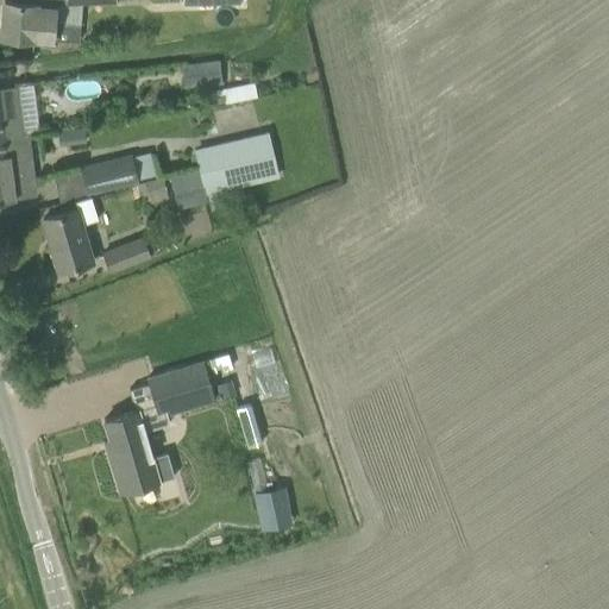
[(32,38),(79,42),(80,25),(54,23),(55,7),(36,6),(36,2),(4,0),(0,37),(32,39),(32,38)]
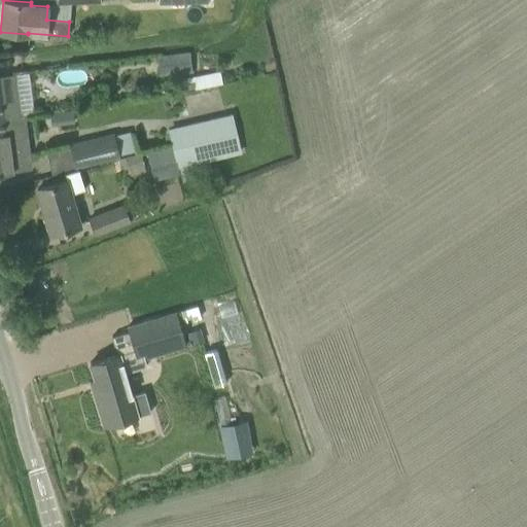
[(182,54),(173,55),(175,73),(191,72),(189,54),(188,53),(182,54)]
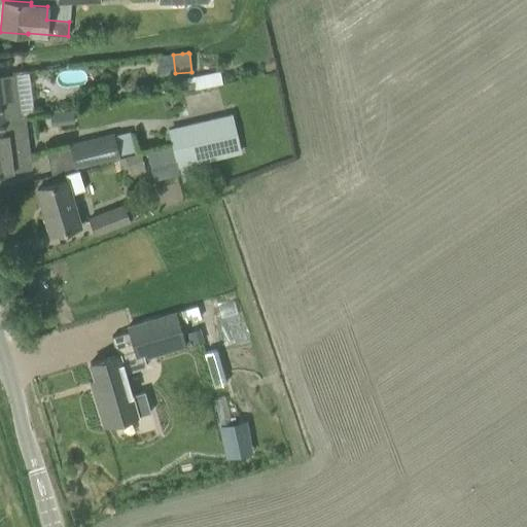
[(205,74),(191,76),(194,89),(208,86),(205,74)]
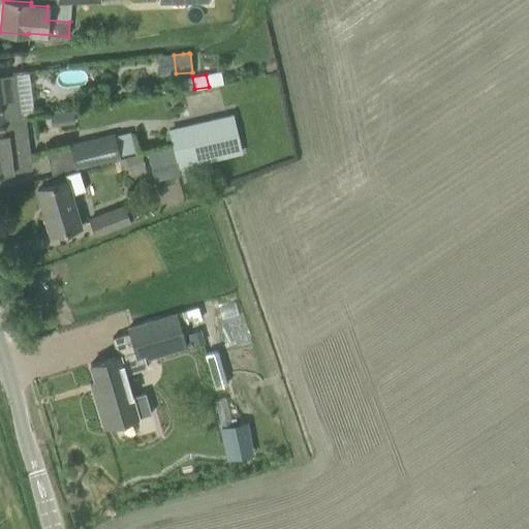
[(11,156),(9,143),(24,141),(14,76),(0,78),(0,175),(14,174),(14,172),(25,169),(23,155),(11,156)]
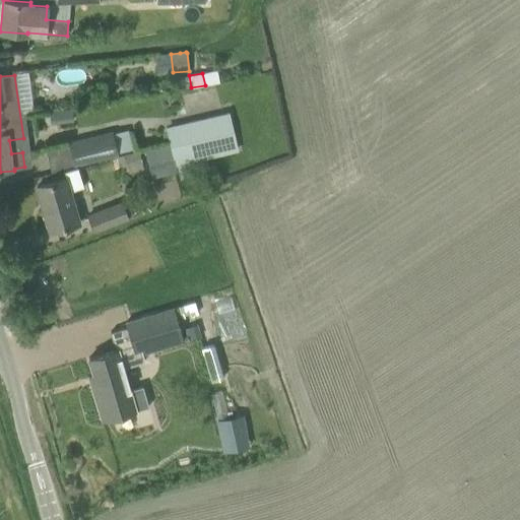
[(169,144),(176,173),(177,172),(179,180),(192,177),(191,173),(207,169),(205,157),(237,150),(228,114),(166,129),(169,141),(169,144)]
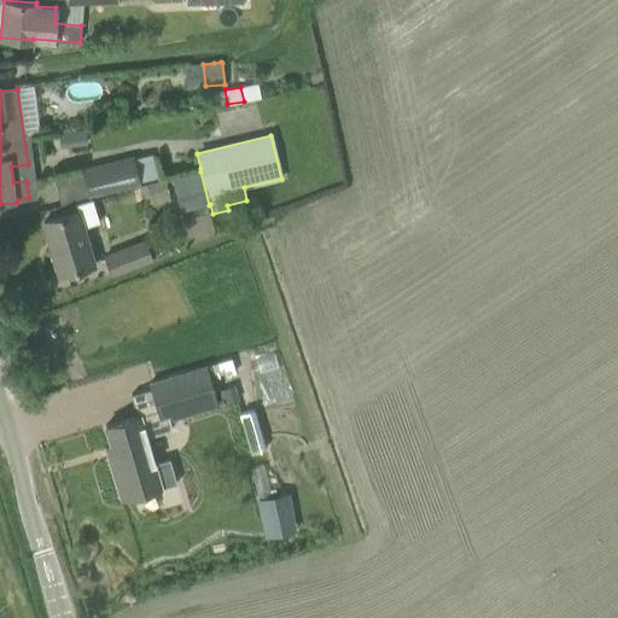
[(80,168),(87,198),(139,185),(132,156),(80,168)]
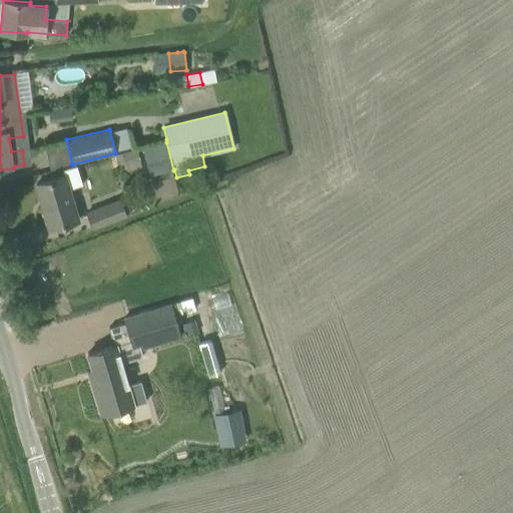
[(149,175),(173,170),(166,142),(166,139),(142,145),(149,175)]
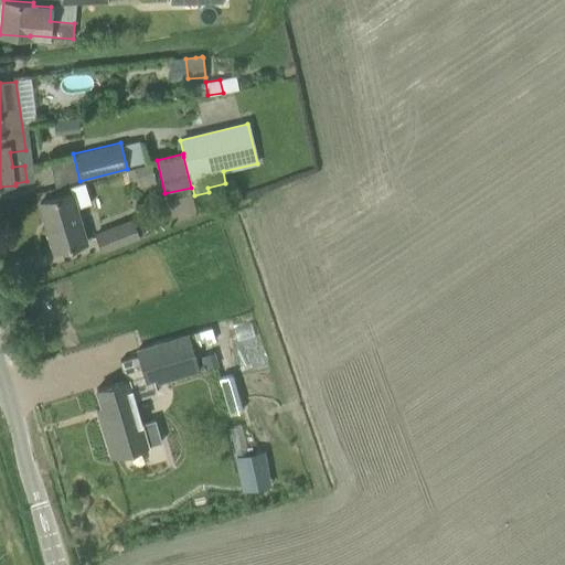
[(134,168),(137,180),(153,176),(150,163),(134,168)]
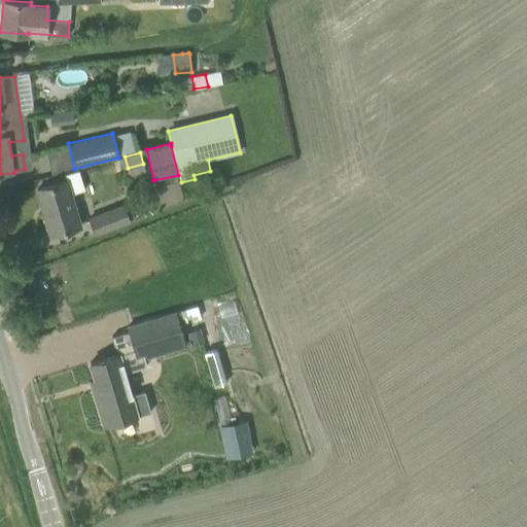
[(36,189),(49,234),(81,224),(72,194),(84,190),(78,170),(64,174),(66,180),(36,189)]
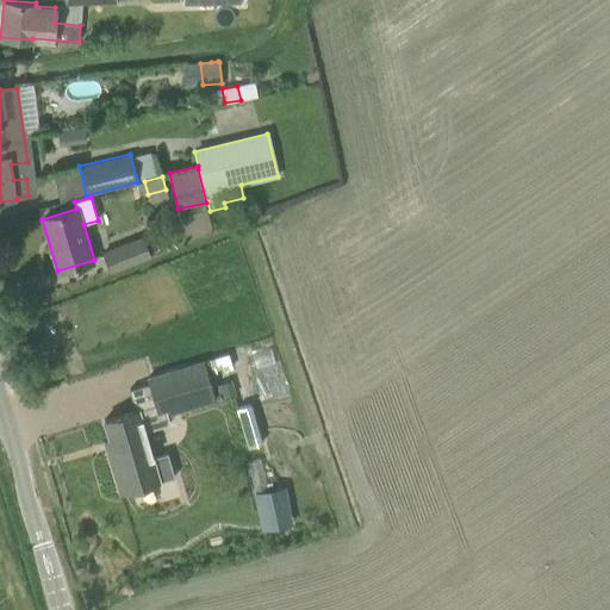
[(101,251),(109,272),(150,255),(142,235),(101,251)]
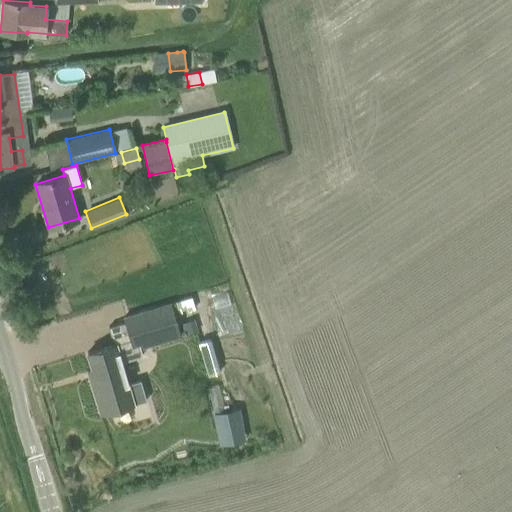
[(31,267),(20,270),(23,281),(34,278),(31,267)]
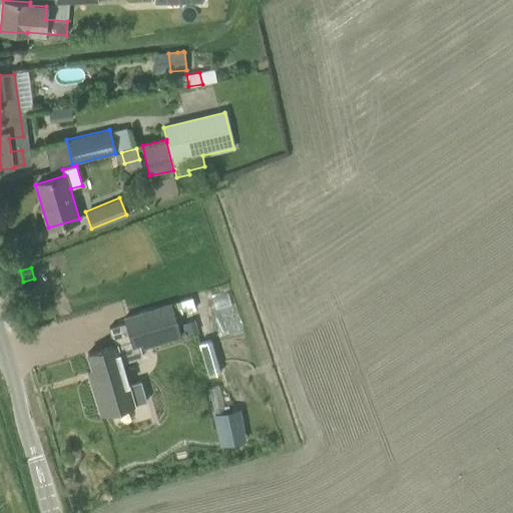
[(35,283),(24,286),(27,297),(38,294),(35,283)]
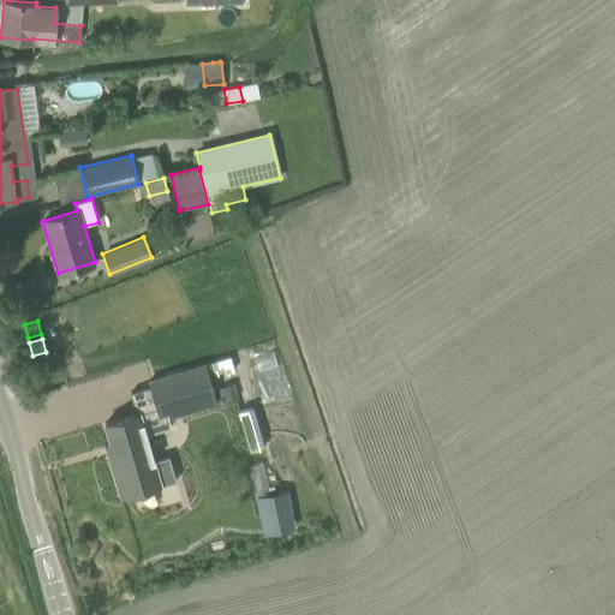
[(216,406),(209,382),(215,381),(210,363),(204,365),(203,363),(148,380),(156,407),(161,422),(163,421),(216,406)]
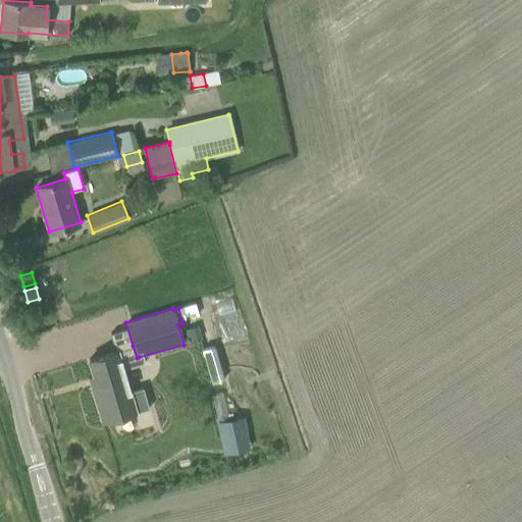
[(185,329),(188,343),(201,338),(197,325),(185,329)]
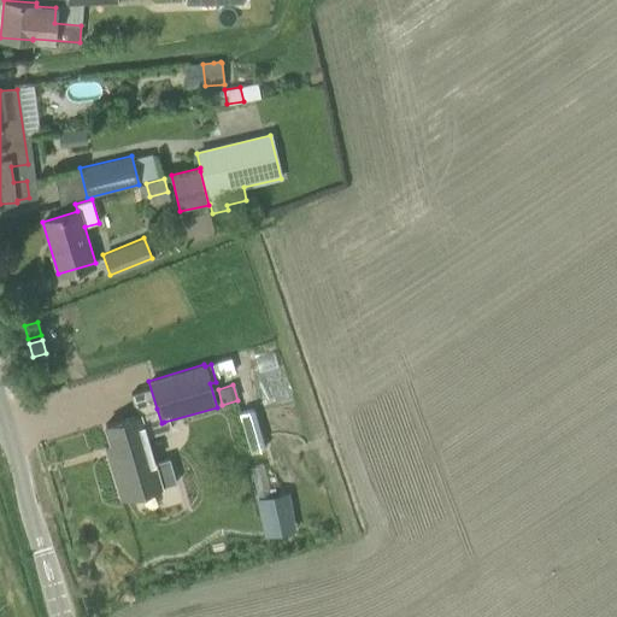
[(141,413),(105,424),(113,453),(107,456),(121,499),(176,482),(169,458),(154,462),(147,435),(166,430),(164,422),(162,423),(157,409),(141,413)]
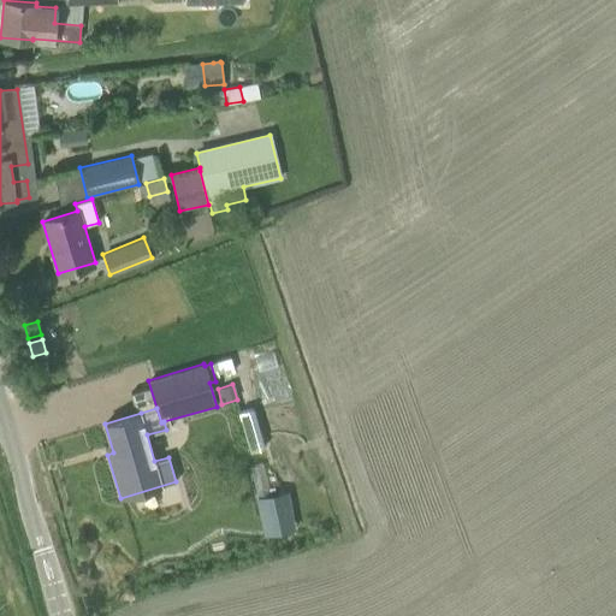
[(238,419),(249,452),(264,448),(254,414),(238,419)]
